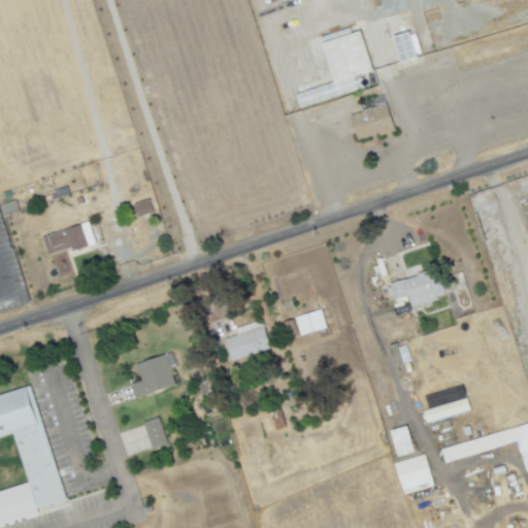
[(376,85),(361,30),(350,33),(348,28),(330,33),(332,39),(322,42),(332,83),(296,93),(299,106),(376,85)]
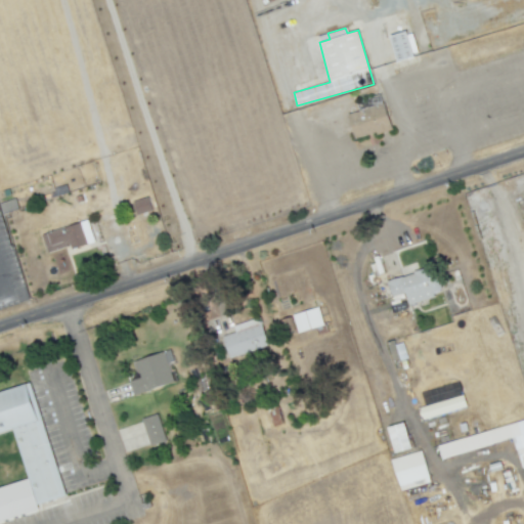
[(417,56),(412,32),(390,35),(394,59),(417,56)]
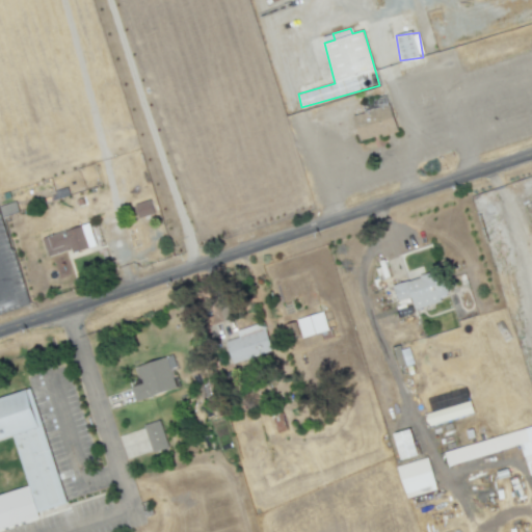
[(360,141),(397,131),(390,105),(352,116),(360,141)]
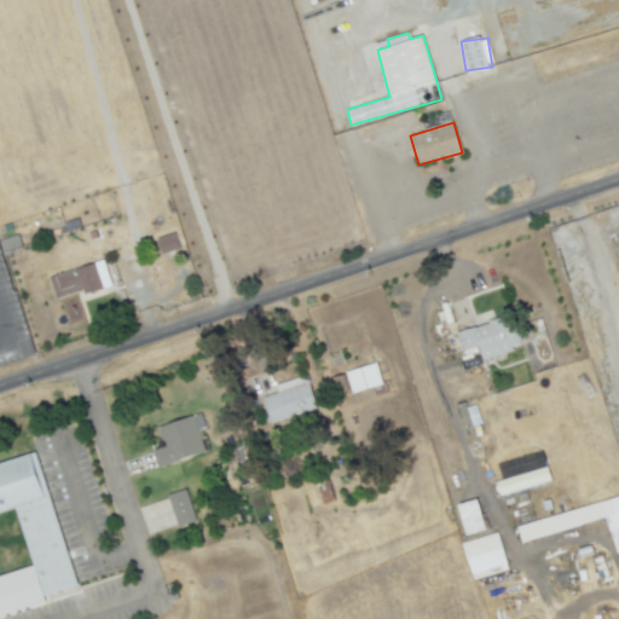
[(155,238),(161,254),(178,248),(173,232),(155,238)]
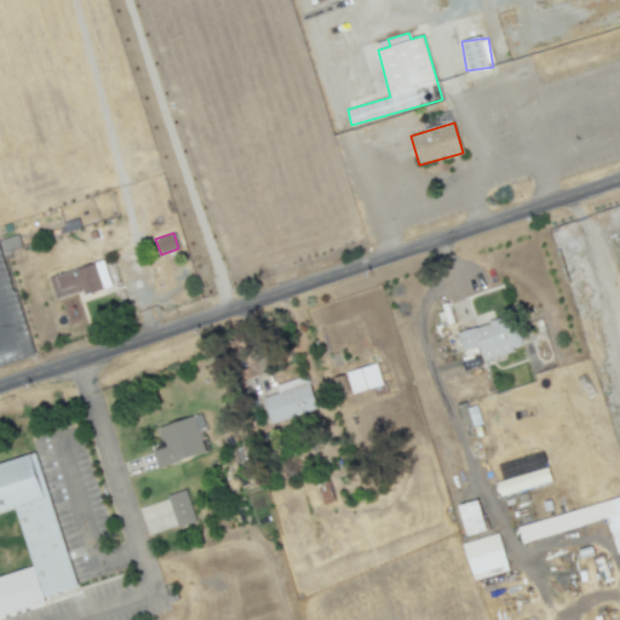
[(112,286),(103,260),(49,277),(55,299),(84,291),(85,294),(112,286)]
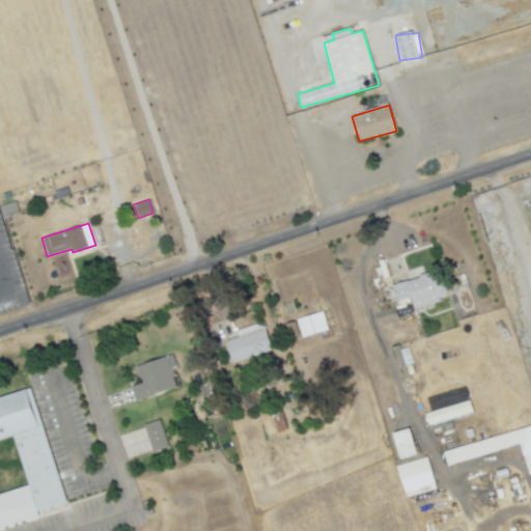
[(411,298),(413,307),(445,300),(439,272),(392,282),(396,301),(411,298)]
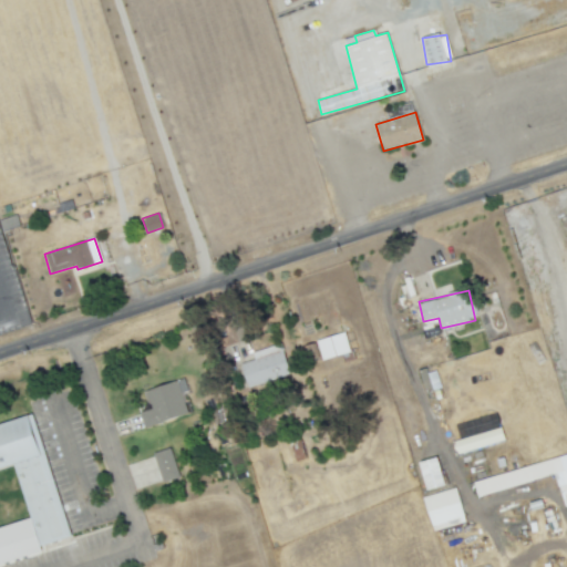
[(316,340),(321,360),(350,352),(344,332),(316,340)]
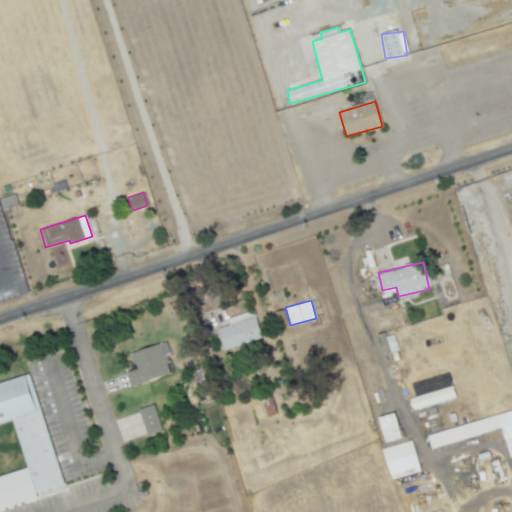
[(223,350),(261,338),(252,310),(227,318),(229,325),(216,329),(223,350)]
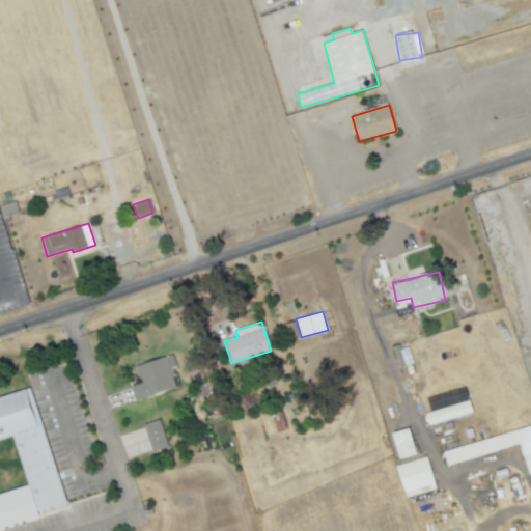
[(407,345),(393,350),(398,367),(413,362),(407,345)]
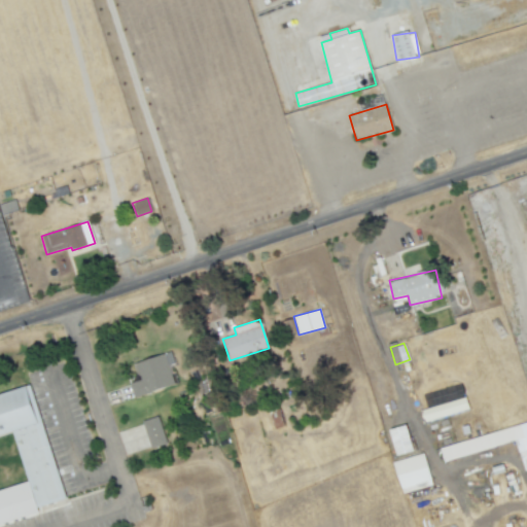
[(133,384),(145,381),(140,363),(169,353),(179,385),(137,398),(133,384)]
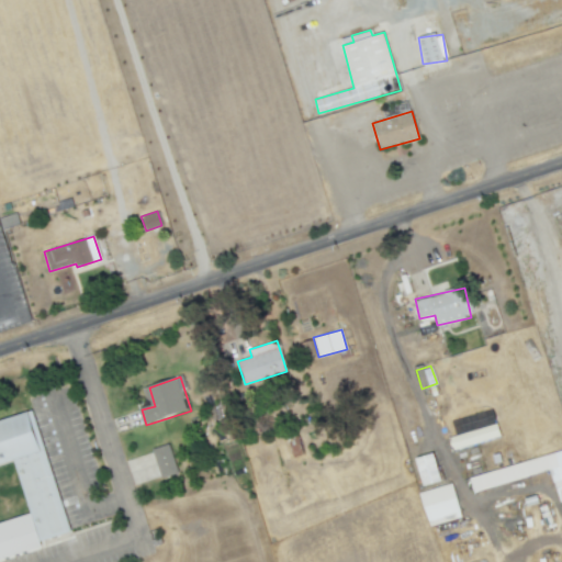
[(77,530),(45,541),(20,462),(0,468),(0,424),(37,412),(77,530)]
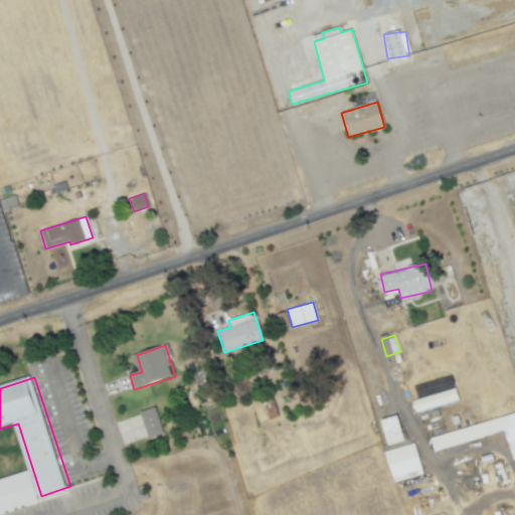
[(141,413),(158,407),(166,434),(150,440),(141,413)]
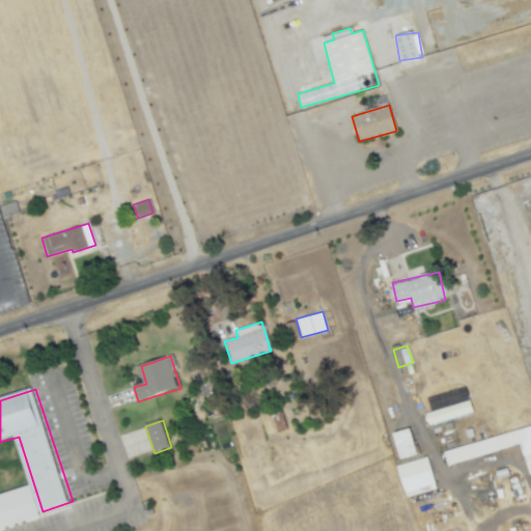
[(530,427),(442,448),(445,464),(521,446),(527,474),(530,472),(530,427)]
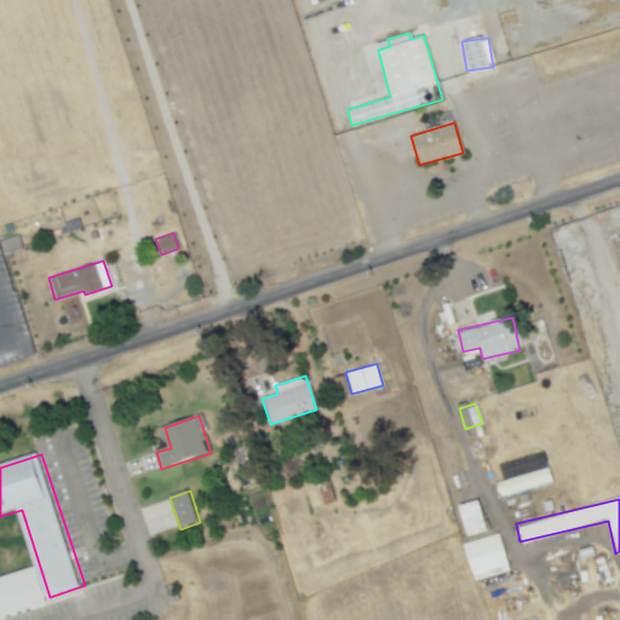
[(465,535),(484,532),(480,500),(459,504),(465,535)]
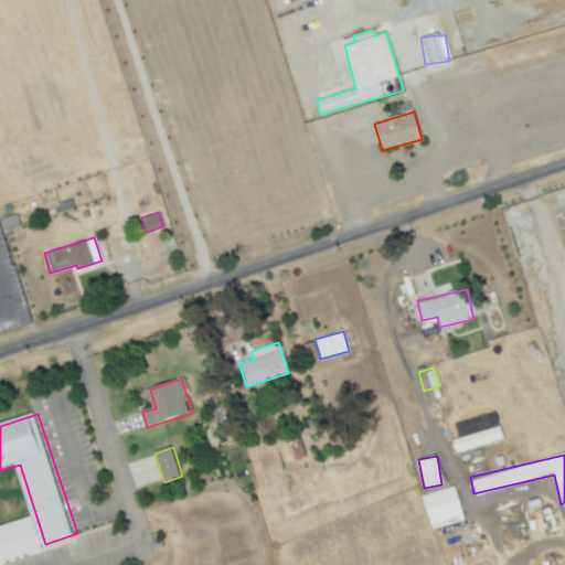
[(464,520),(454,486),(420,496),(430,529),(464,520)]
